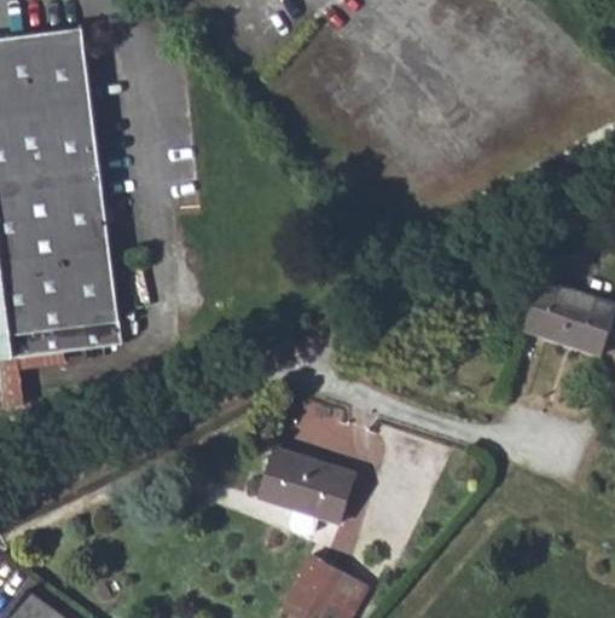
[(0,359),(18,358),(116,348),(83,29),(0,36),(0,359)]
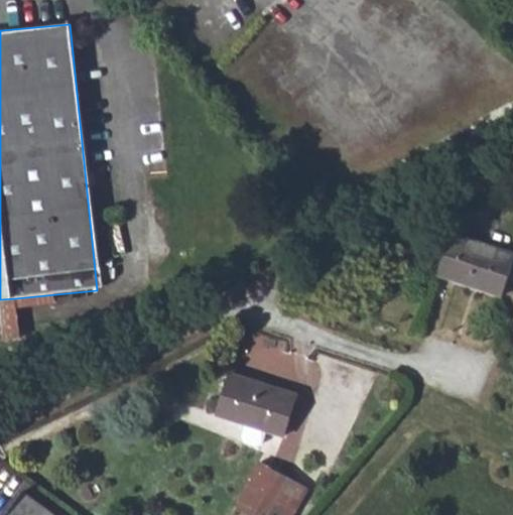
[(436,276),(499,298),(512,259),(451,238),(436,276)]
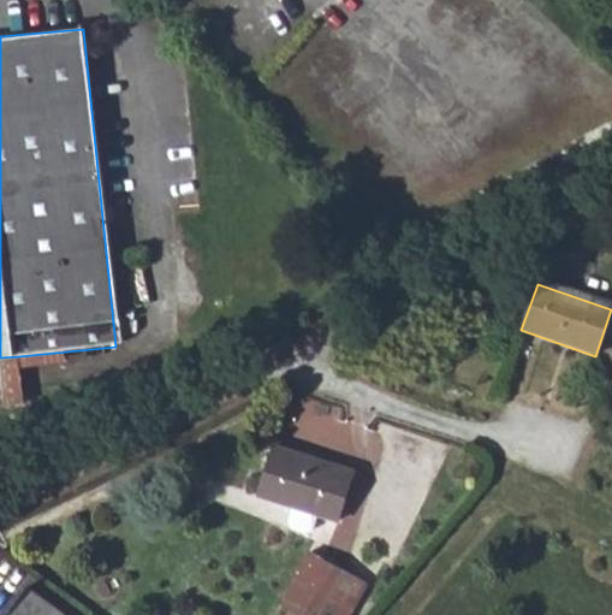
[(0,394),(21,392),(18,356),(0,358),(0,394)]
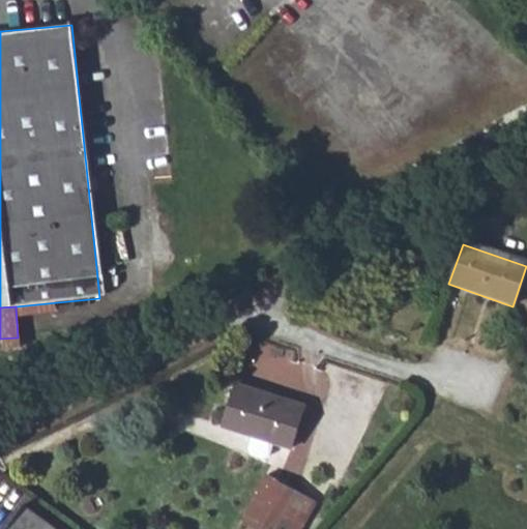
[(0,349),(19,349),(18,338),(0,339),(0,349)]
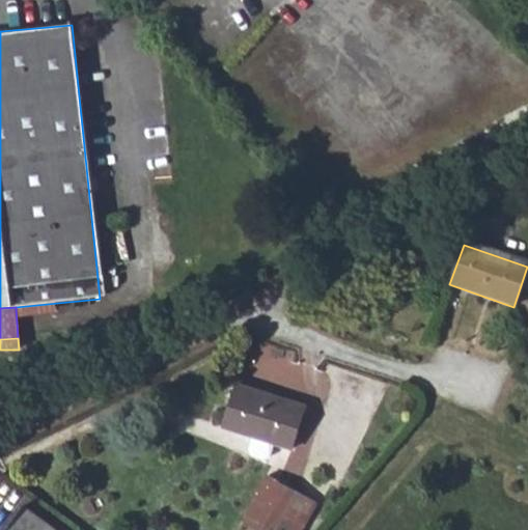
[(242,445),(245,451),(256,456),(262,453),(268,441),(285,448),(300,410),(235,384),(221,422),(247,433),(242,445)]
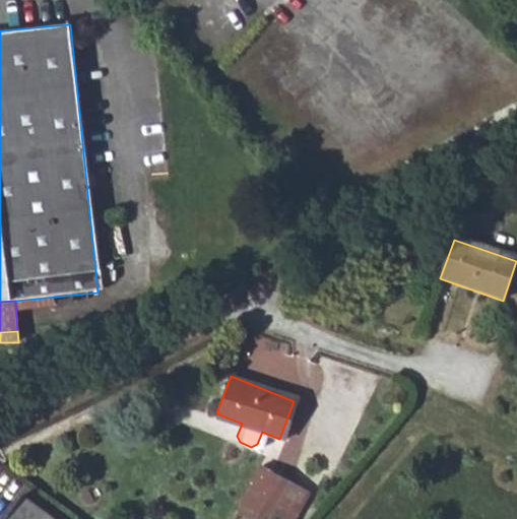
[(270,518),(280,500),(297,508),(304,495),(257,470),(234,515),(238,518),(270,518)]
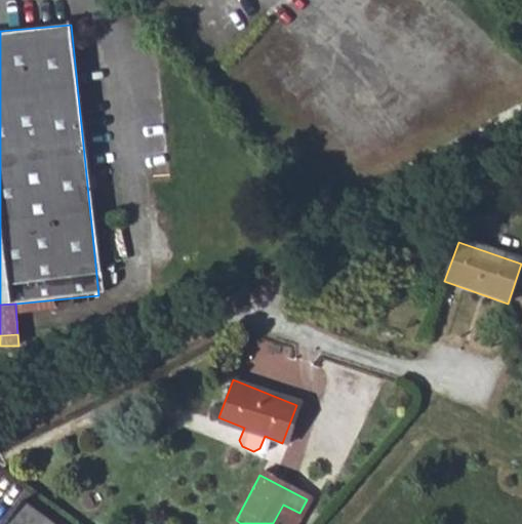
[(55,523),(25,500),(6,523),(55,523)]
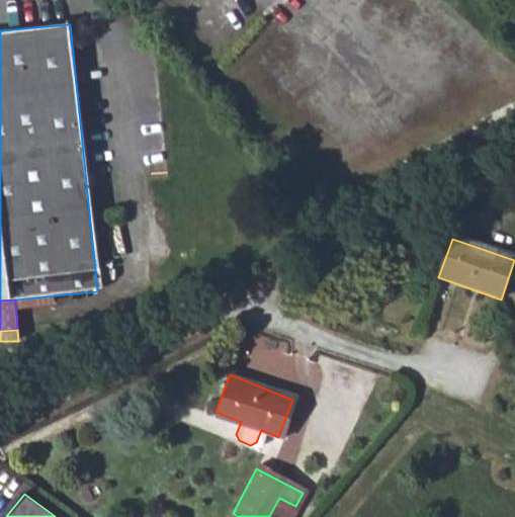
[(279,498),(269,516),(289,516),(295,506),(279,498)]
